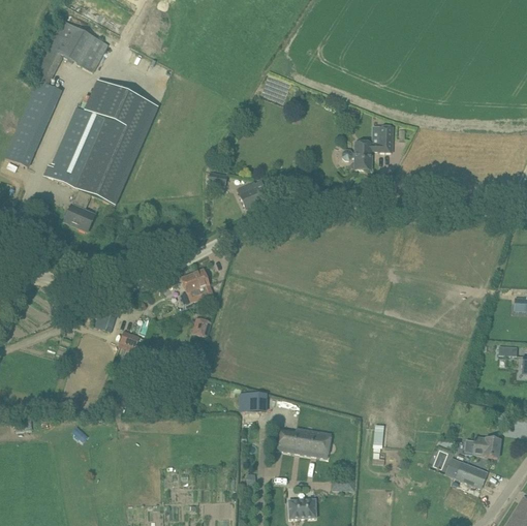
[(63,90),(50,84),(66,56),(95,71),(111,43),(60,17),(28,75),(40,81),(7,157),(30,166),(63,90)]
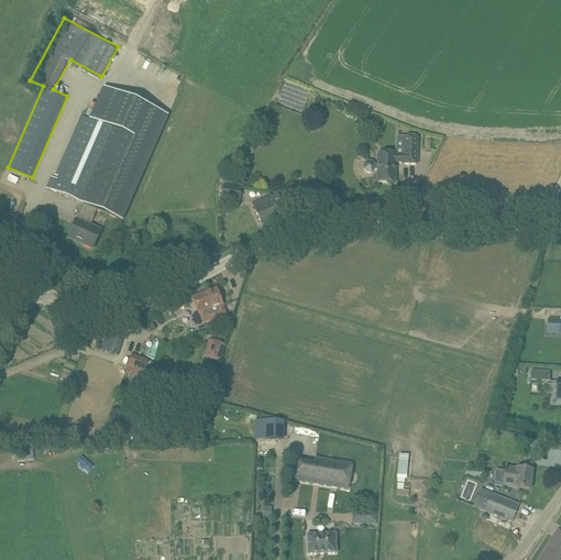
[(86,201),(83,208),(97,215),(99,207),(125,218),(171,113),(106,84),(91,116),(84,112),(52,186),(86,201)]
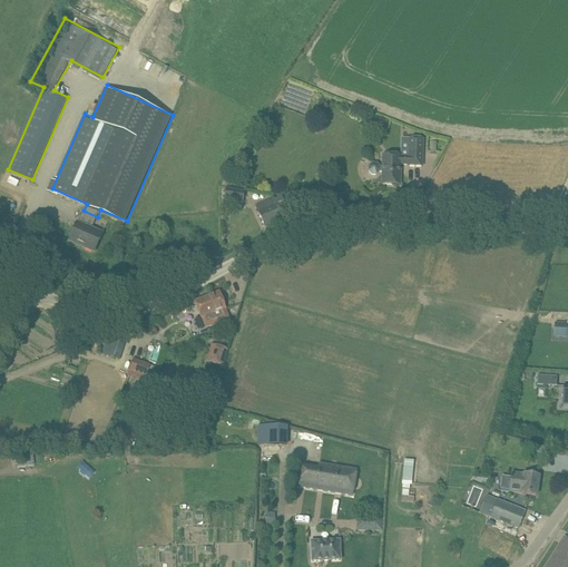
[(390,119),(381,115),(378,125),(385,129),(390,119)]
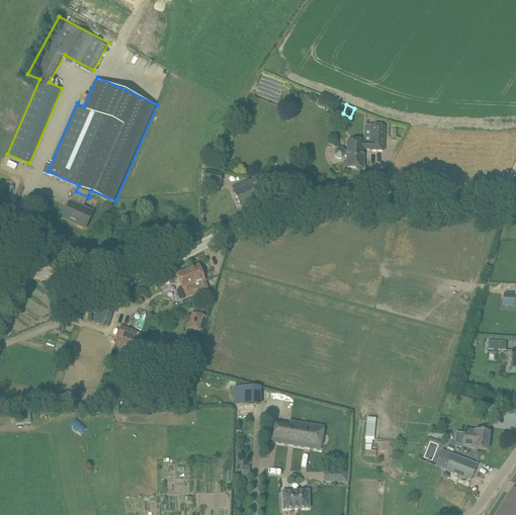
[(366,139),(350,139),(349,149),(348,149),(345,146),(340,146),(337,148),(337,153),(340,156),(344,156),(347,153),(349,153),(349,165),(365,165),(366,147),(373,147),(373,148),(385,149),(387,123),(373,123),(373,141),(366,140),(366,139)]
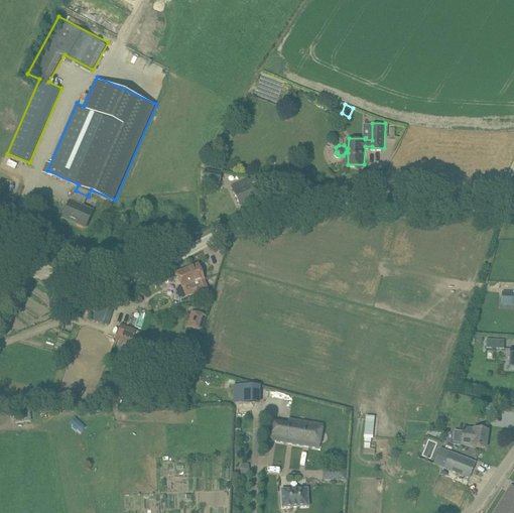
[(207,167),(206,176),(222,179),(224,170),(207,167)]
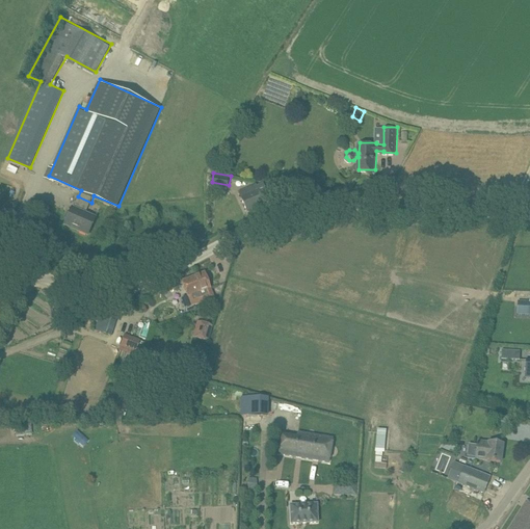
[(243,195),(249,209),(267,202),(263,193),(269,191),(267,186),(265,181),(259,184),(258,182),(241,189),(244,195),(243,195)]
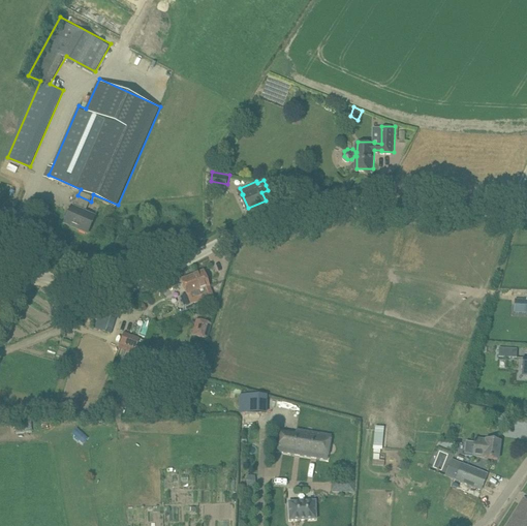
[(87,210),(91,202),(78,195),(74,205),(68,219),(81,225),(80,227),(89,231),(97,214),(87,210)]
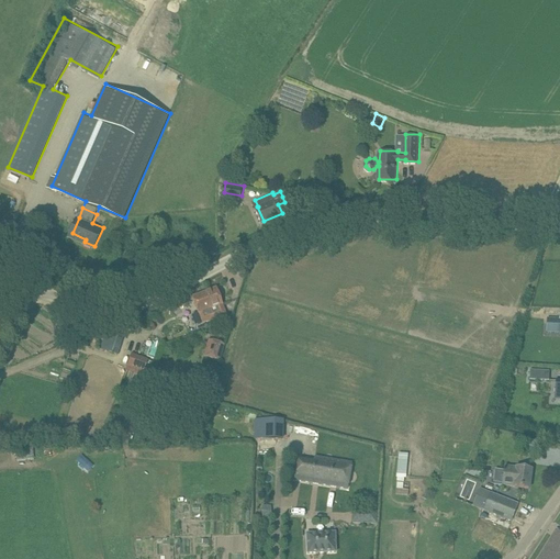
[(225,302),(223,295),(219,286),(206,290),(213,306),(215,316),(221,314),(228,311),(225,302)]
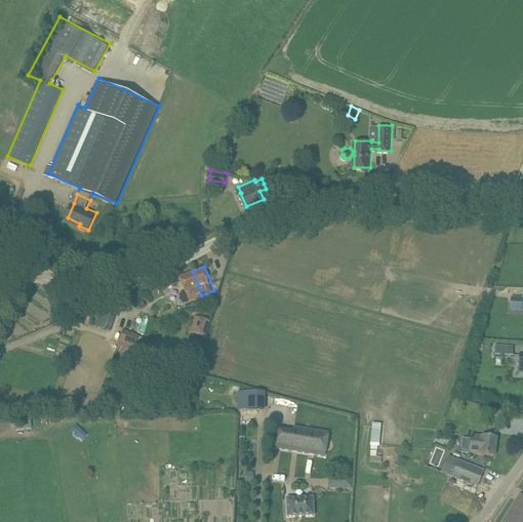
[(199,296),(201,295),(199,286),(193,271),(182,275),(188,290),(191,299),(199,296)]
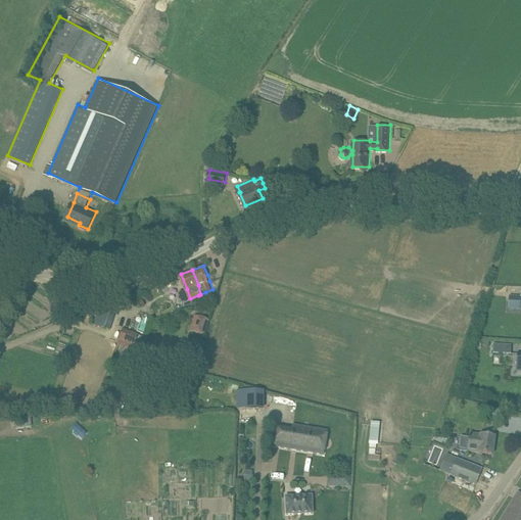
[(520,293),(511,293),(511,306),(520,306),(520,293)]
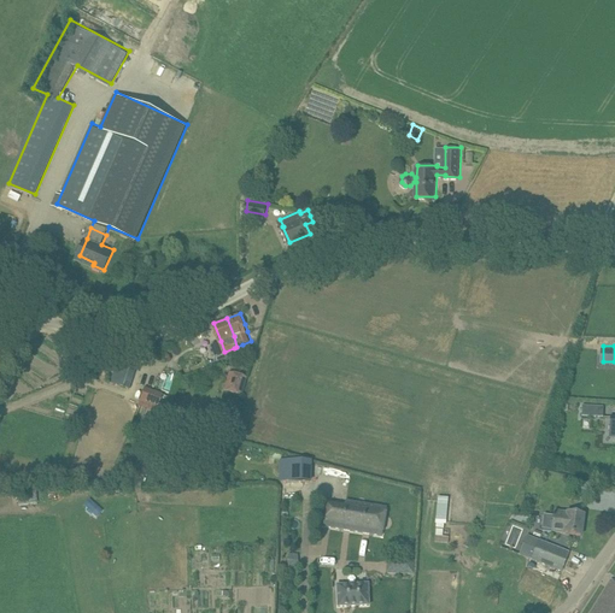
[(132,387),(141,359),(129,355),(127,364),(122,363),(118,372),(119,372),(117,382),(132,387)]
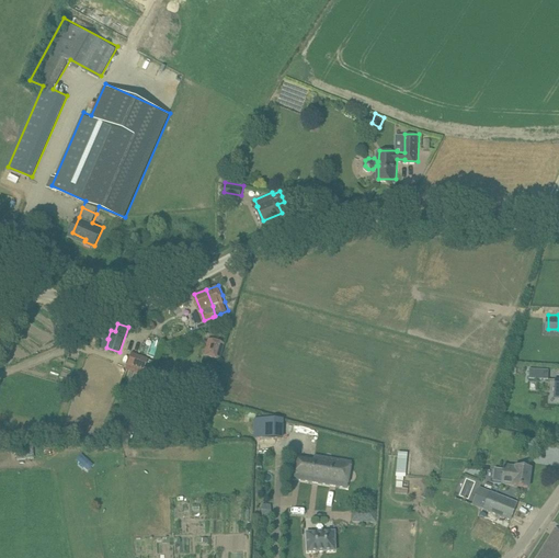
[(221,357),(226,341),(210,337),(206,353),(221,357)]
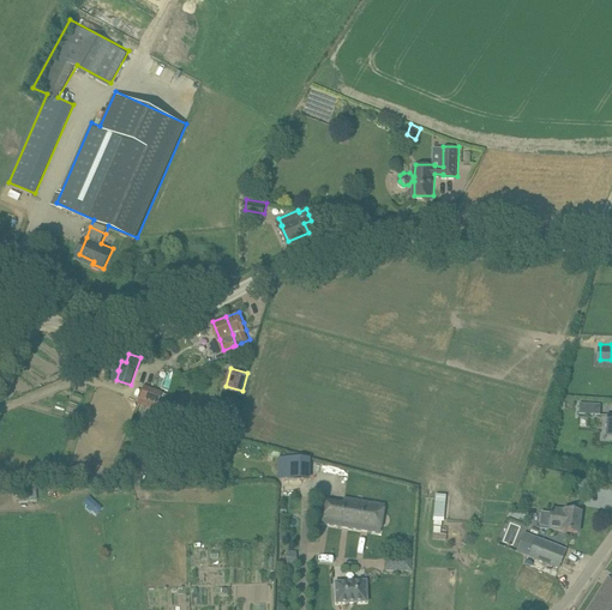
[(172,393),(165,391),(165,390),(147,382),(142,396),(160,403),(161,402),(167,404),(172,393)]
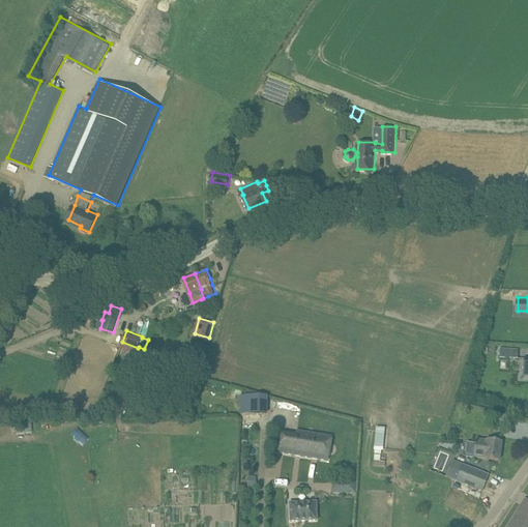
[(502,346),(501,355),(518,356),(519,348),(520,348),(520,347),(502,346)]
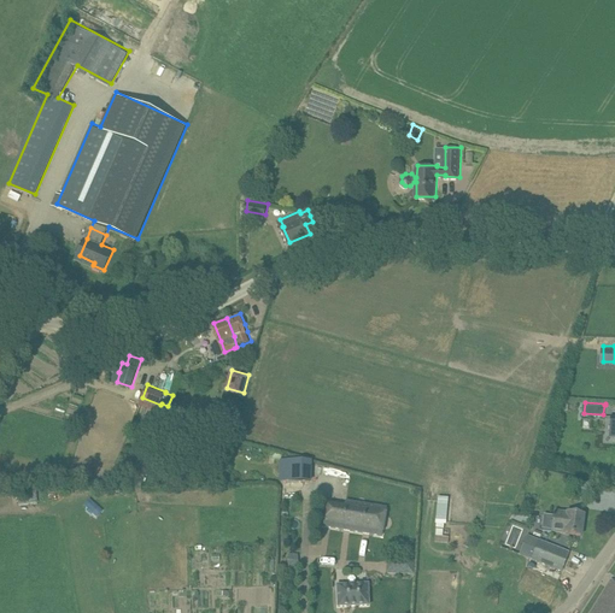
[(614,422),(598,423),(598,440),(614,438),(614,422)]
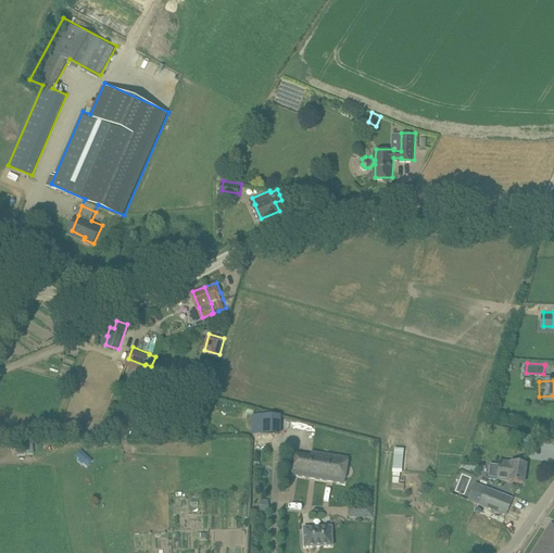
[(281,431),(282,414),(255,413),(255,430),(281,431)]
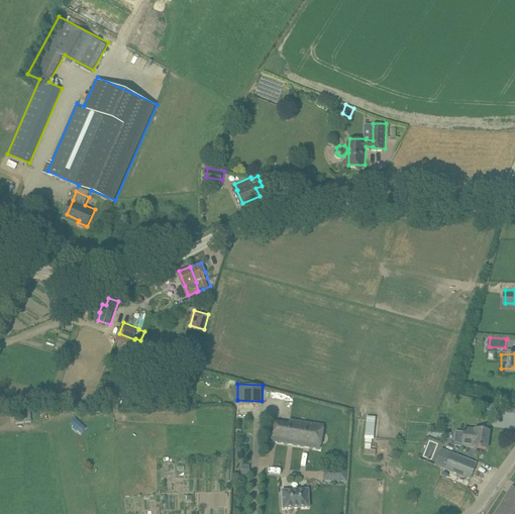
[(484,399),(482,409),(497,413),(500,404),(484,399)]
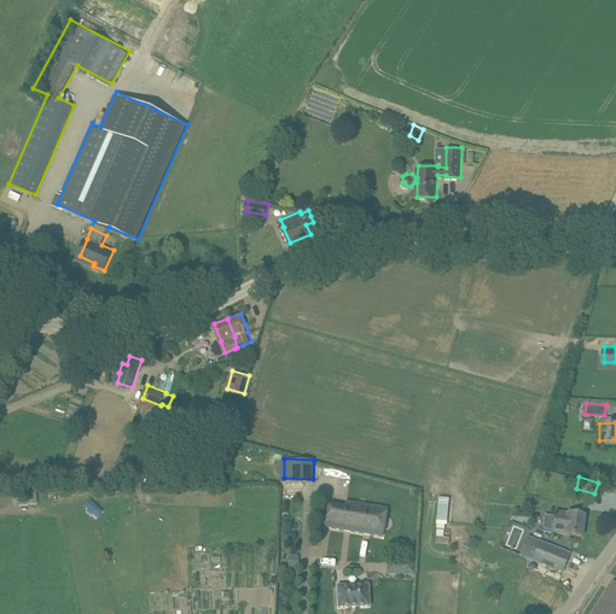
[(21,502),(40,501),(39,486),(21,487),(21,502)]
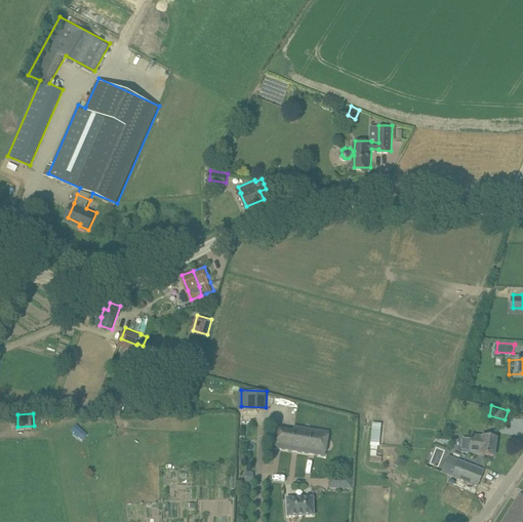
[(370,440),(379,441),(379,420),(371,419),(370,440)]
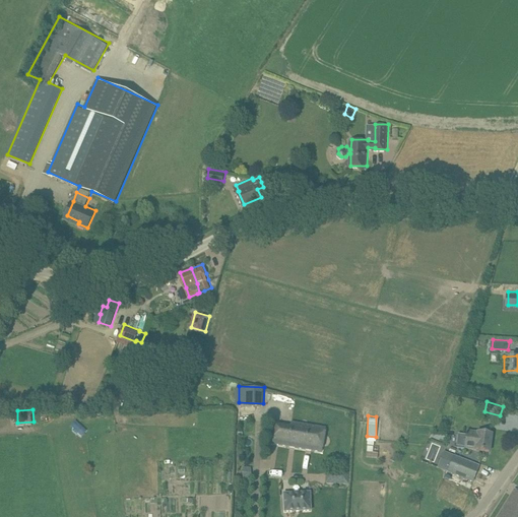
[(296,425),(276,422),(272,442),(322,450),(326,425),(296,419),(296,425)]
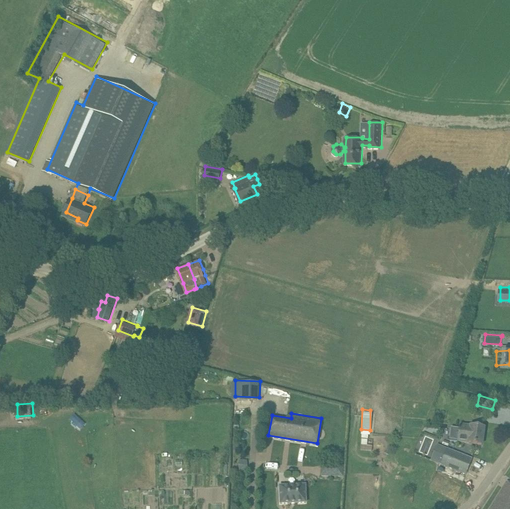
[(453,425),(451,437),(460,438),(459,439),(484,443),(486,425),(462,422),(461,426),(453,425)]
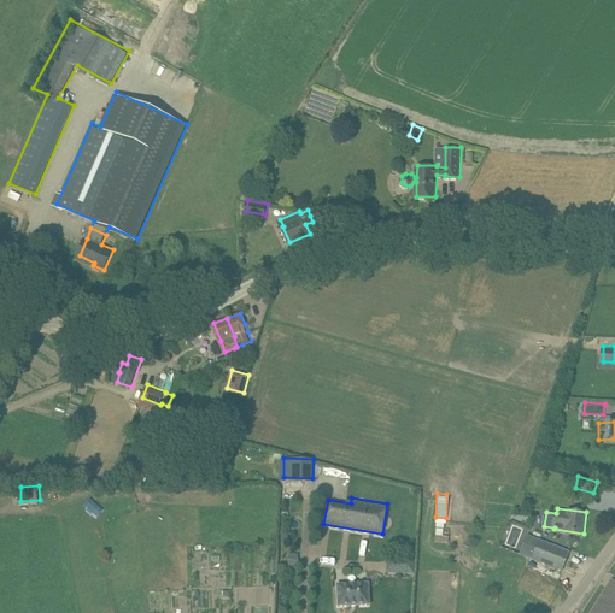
[(572,550),(529,534),(522,550),(564,567),(572,550)]
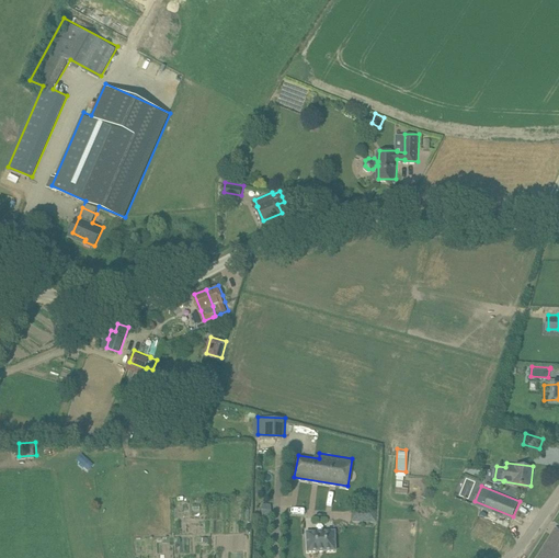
[(354,508),(354,519),(377,520),(378,509),(354,508)]
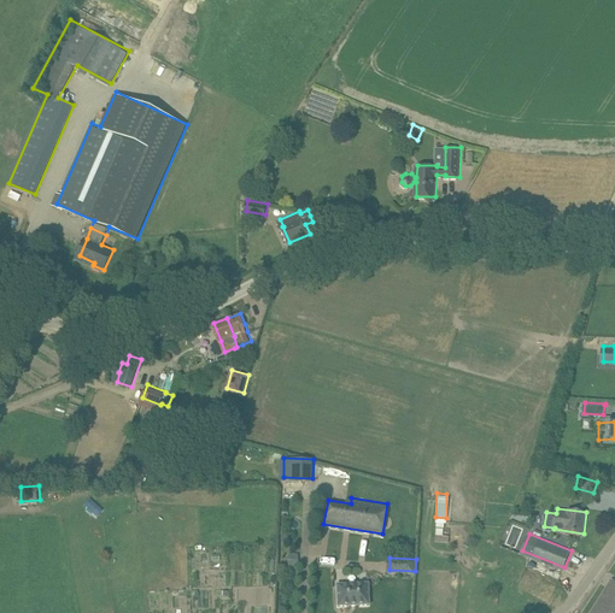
[(614,577),(591,612),(614,612),(614,577)]
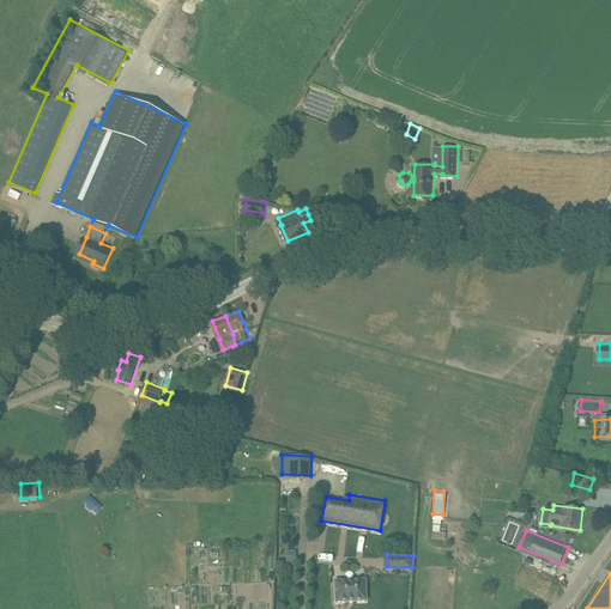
[(349,598),(349,600),(350,600),(350,598),(355,598),(355,600),(356,600),(356,598),(368,598),(367,578),(337,578),(337,600),(349,598)]
